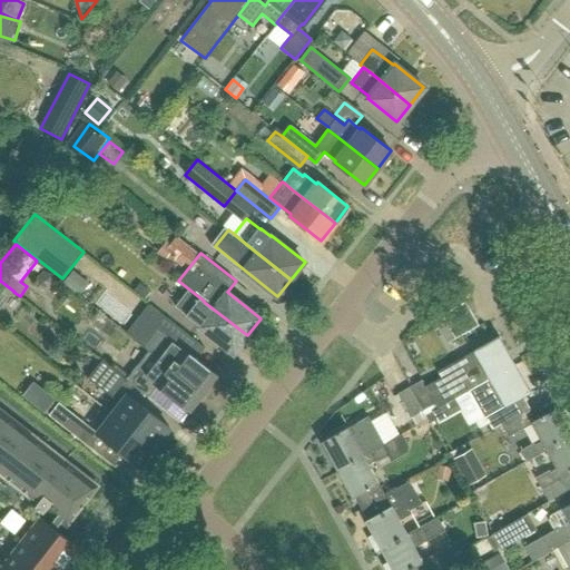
[(0,310),(13,292),(15,292),(0,281),(0,310)]
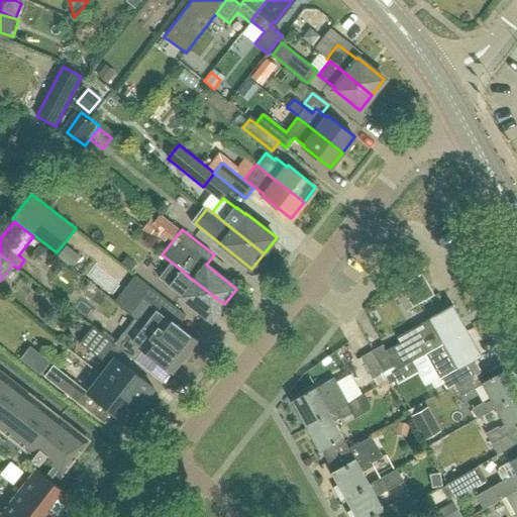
[(224,304),(185,274),(185,273),(176,266),(165,279),(175,287),(173,288),(182,295),(181,296),(212,320),(224,304)]
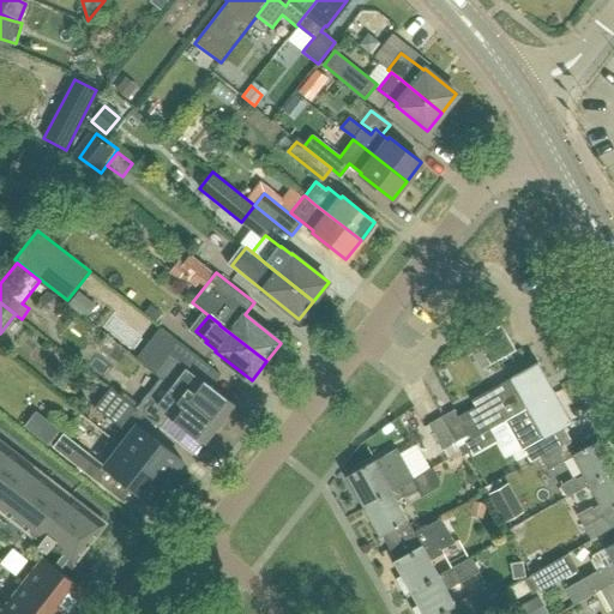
[(485,353),(509,338),(503,325),(477,341),(482,349),(485,353)]
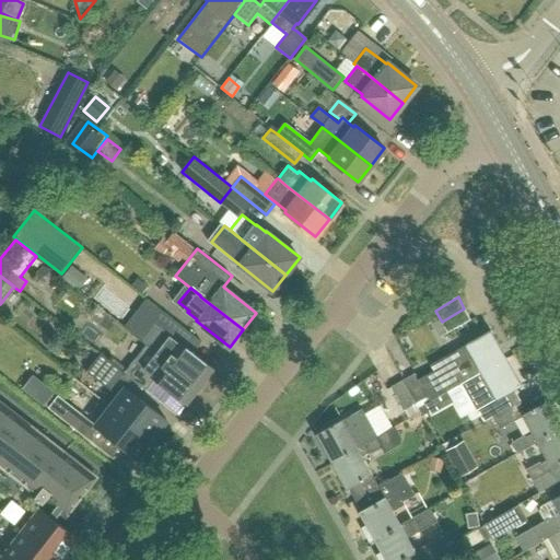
[(464,308),(442,322),(448,334),(470,319),(464,308)]
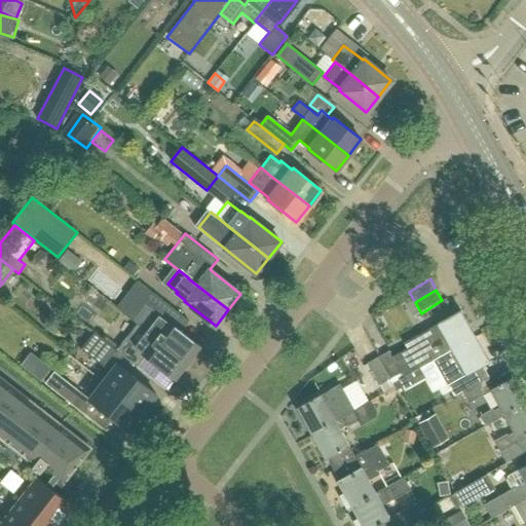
[(402,305),(413,299),(409,292),(398,297),(402,305)]
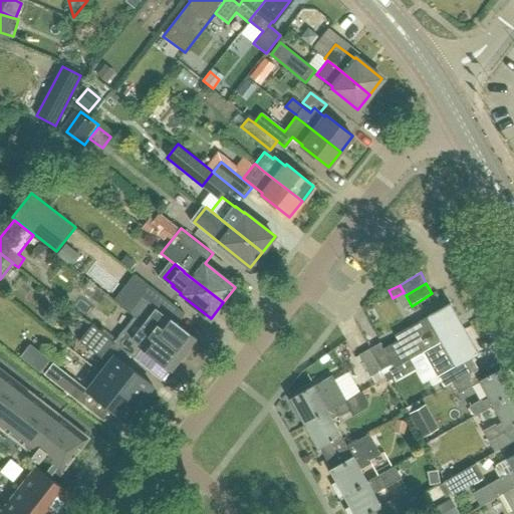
[(131,312),(183,353),(195,337),(164,313),(164,314),(143,297),(131,312)]
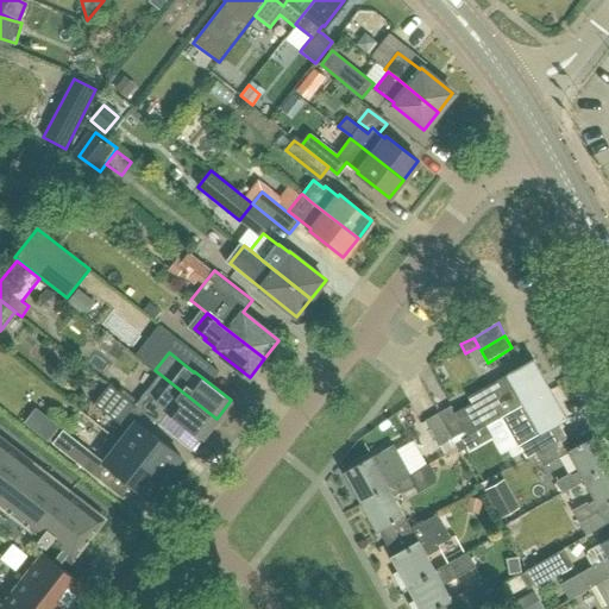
[(468,435),(501,416),(551,389),(534,359),(506,375),(489,384),(496,397),(476,408),(472,402),(454,413),(465,432),(468,435)]
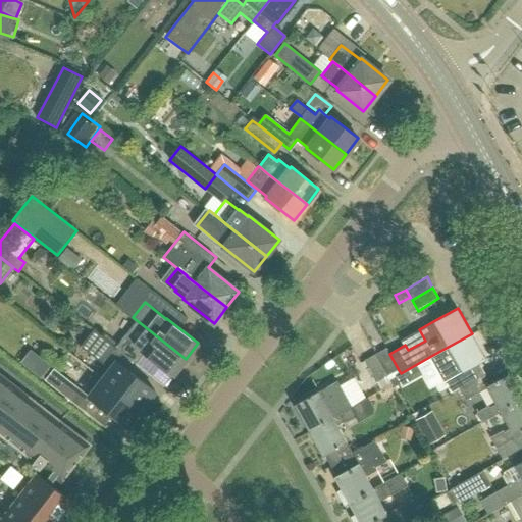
[(172,374),(186,359),(133,317),(133,318),(137,321),(116,347),(94,328),(93,329),(136,363),(145,352),(172,374)]
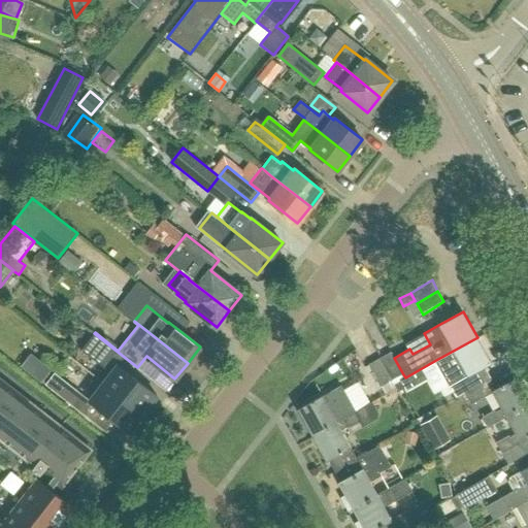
[(137,367),(94,333),(81,350),(110,372),(103,383),(117,393),(142,414),(157,395),(131,374),(130,375),(117,364),(123,357),(137,367)]
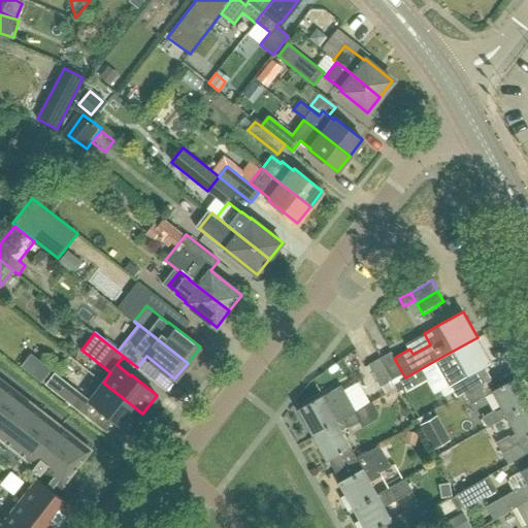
[(464,392),(489,378),(484,368),(492,363),(477,337),(434,361),(449,387),(458,382),(464,392)]
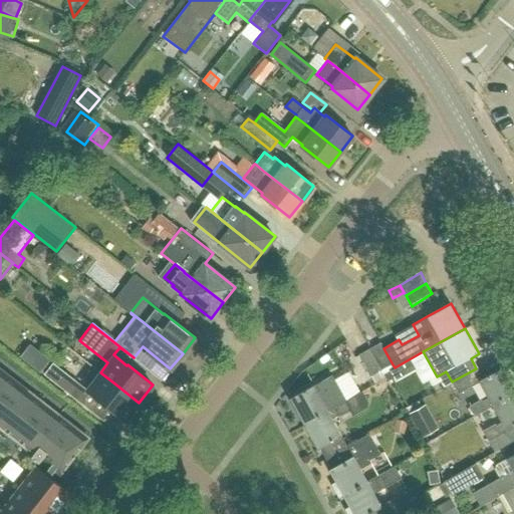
[(369,348),(382,370),(393,364),(383,348),(380,342),(369,348)]
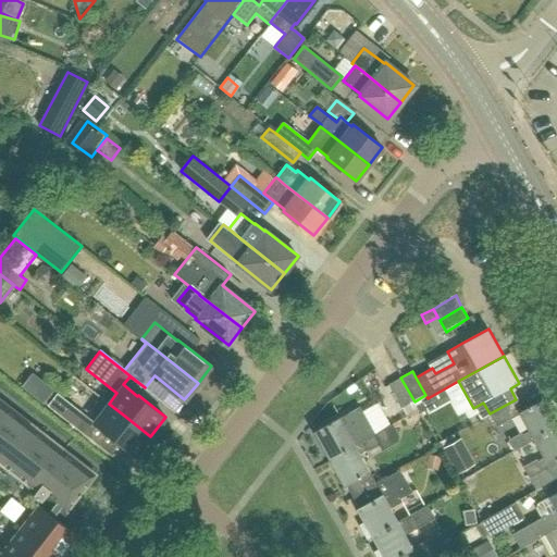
[(403,407),(415,401),(400,378),(390,384),(403,407)]
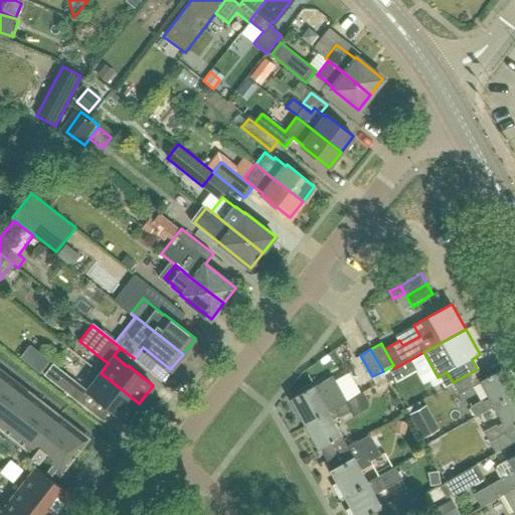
[(50,361),(42,355),(33,366),(41,372),(50,361)]
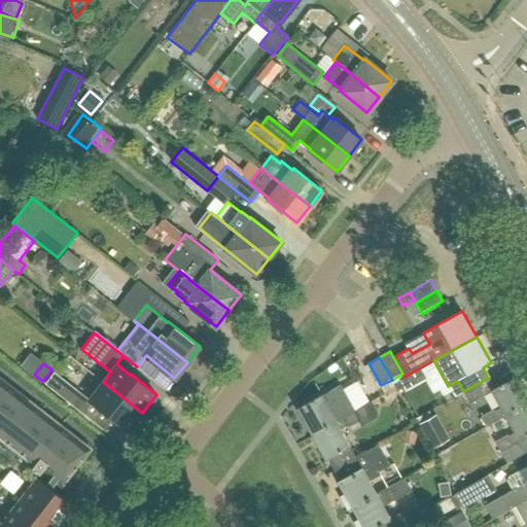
[(73,406),(82,393),(56,372),(45,383),(73,406)]
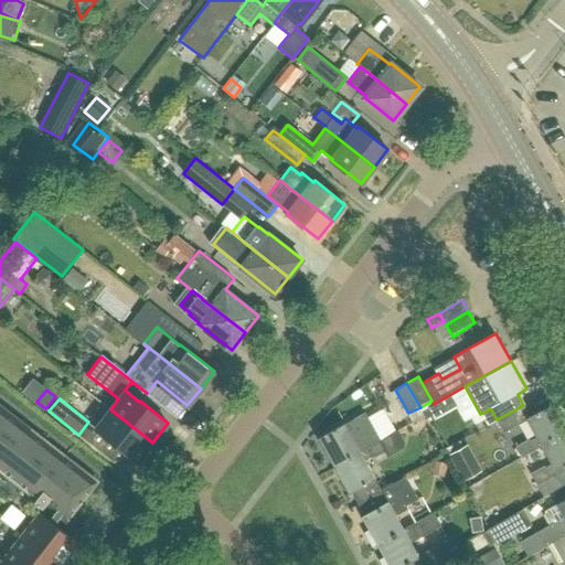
[(542,446),(564,433),(564,425),(553,404),(530,416),(523,405),(497,419),(503,433),(526,418),(537,437),(531,440),(530,438),(515,447),(522,457),(542,446)]
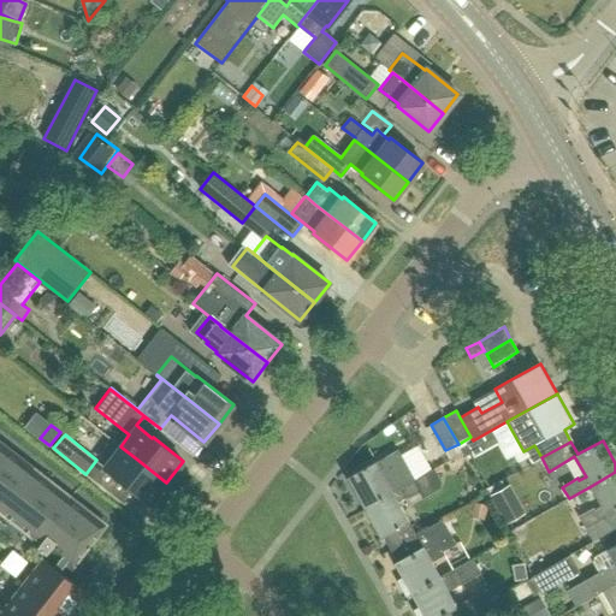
[(64,615),(84,592),(59,573),(66,563),(72,568),(75,564),(76,564),(89,548),(89,549),(90,548),(89,546),(102,529),(105,526),(0,444),(0,510),(41,543),(37,548),(41,550),(40,550),(43,552),(47,555),(51,550),(60,558),(53,568),(45,561),(6,610),(0,605),(0,615),(64,615)]
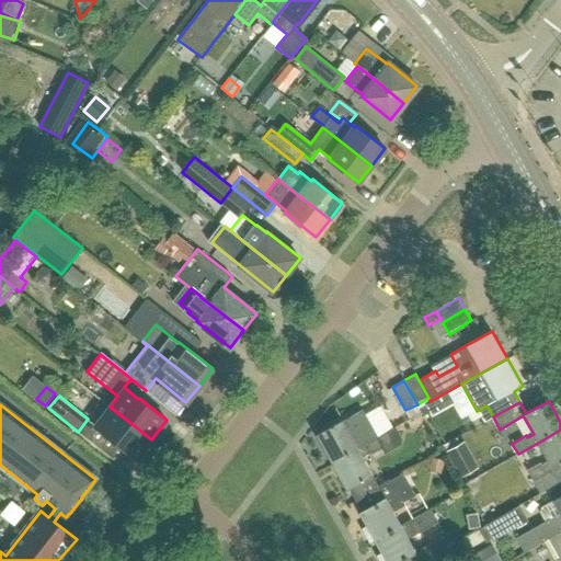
[(151,439),(124,418),(110,407),(94,425),(137,458),(151,439)]
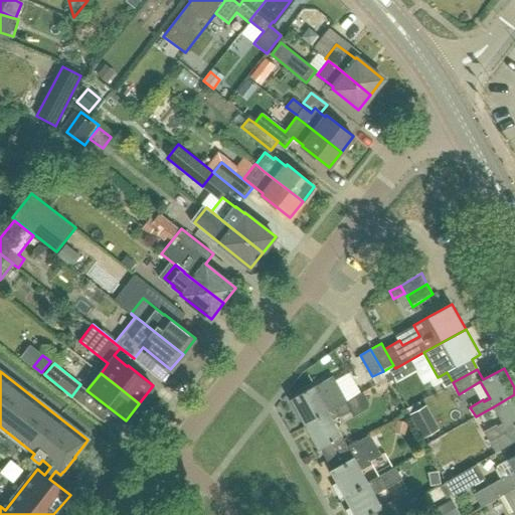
[(329,410),(346,401),(338,386),(333,376),(315,386),(314,385),(291,399),(305,424),(329,410)]
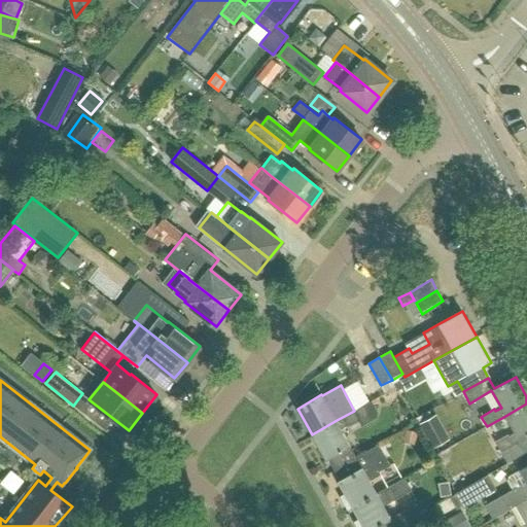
[(335,469),(356,457),(341,428),(347,425),(348,427),(359,421),(361,425),(377,418),(379,413),(372,400),(354,411),(337,420),(312,434),(326,460),(328,459),(335,469)]
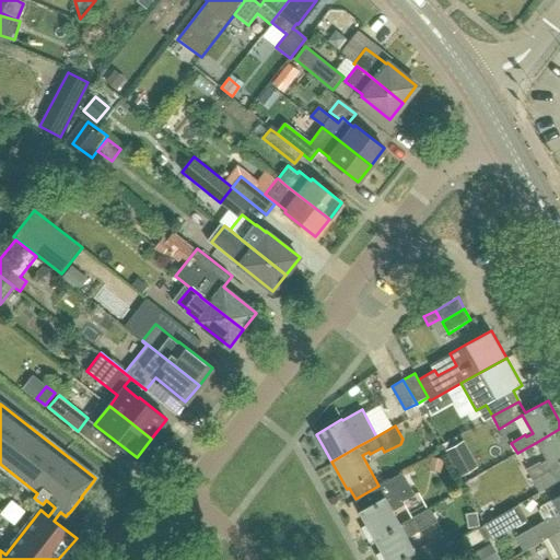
[(559,429),(537,442),(547,461),(541,464),(540,462),(526,469),(533,480),(532,480),(538,492),(559,480),(559,466),(559,465),(559,429)]
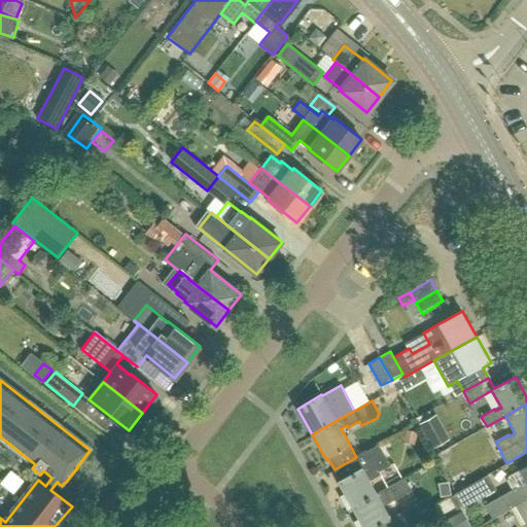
[(352,507),(377,493),(370,481),(381,473),(379,470),(390,464),(379,444),(356,457),(335,469),(340,480),(338,481),(352,507)]
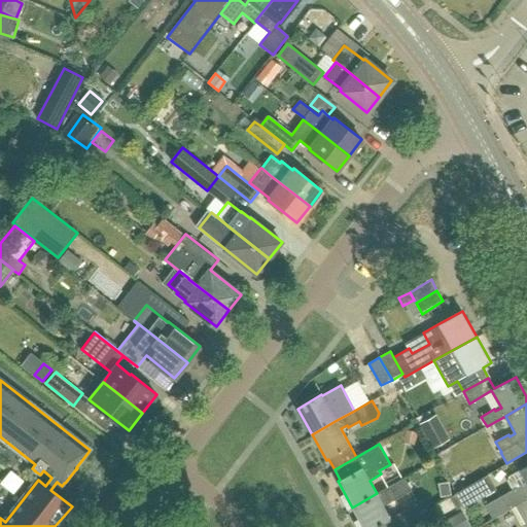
[(507,511),(516,506),(526,499),(526,465),(508,477),(506,481),(512,490),(500,496),(507,511)]
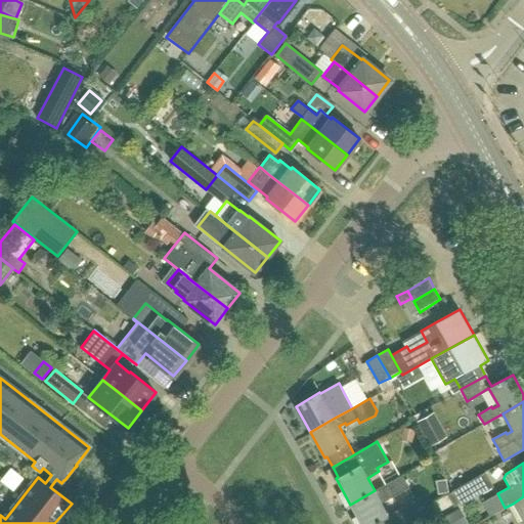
[(460,505),(491,486),(483,473),(452,491),(455,497),(460,505)]
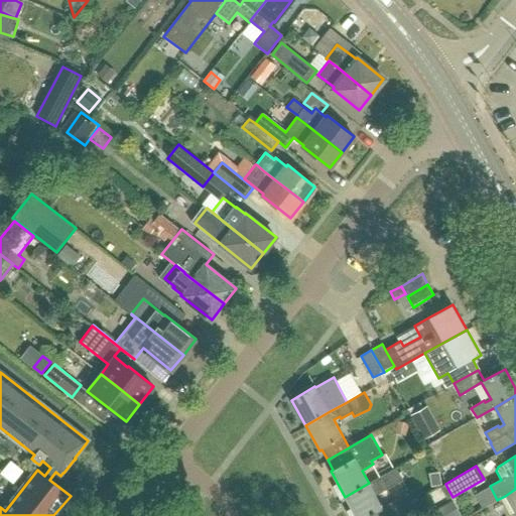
[(392,515),(395,515),(414,506),(408,494),(382,508),(373,492),(379,488),(380,490),(392,483),(387,473),(369,483),(345,497),(355,515),(391,515),(392,515)]
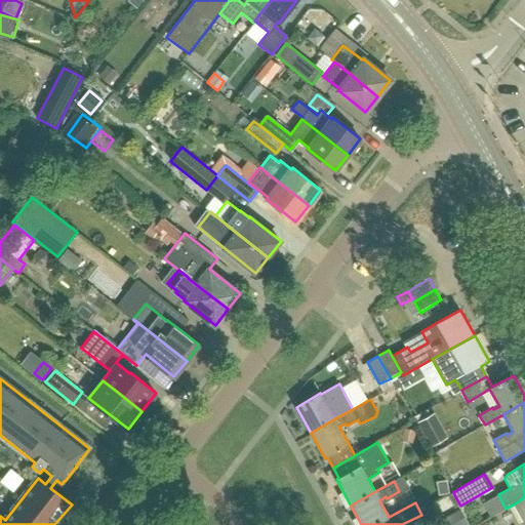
[(524,497),(514,505),(522,520),(524,524),(524,497)]
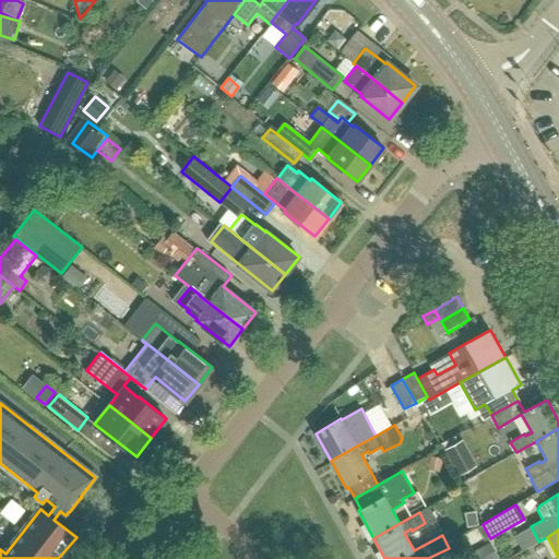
[(425,558),(424,558),(454,558),(449,548),(428,558),(425,558)]
